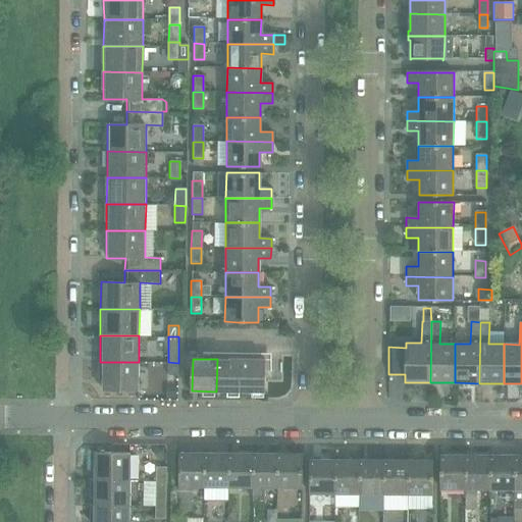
[(216,392),(241,392),(242,359),(217,359),(216,392)]
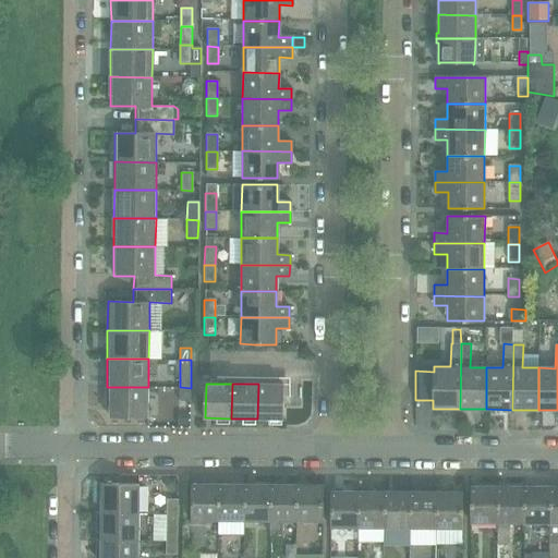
[(284,385),(258,384),(257,419),(283,420),(284,385)]
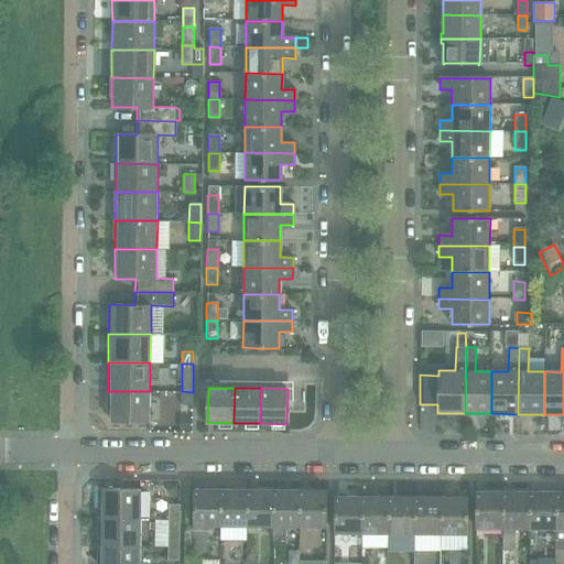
[(150,421),(150,399),(150,391),(108,391),(108,420),(150,421)]
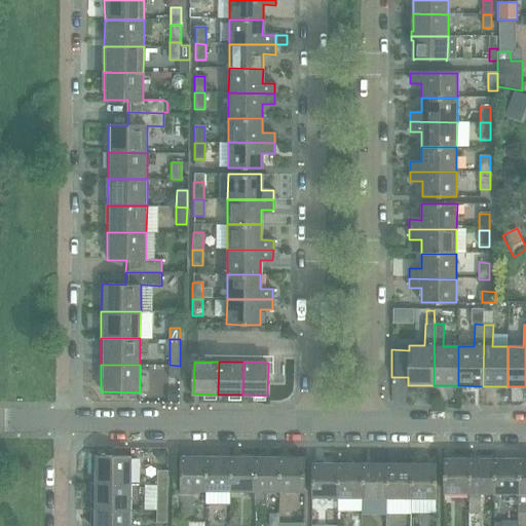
[(170,377),(180,377),(180,366),(170,365),(170,377)]
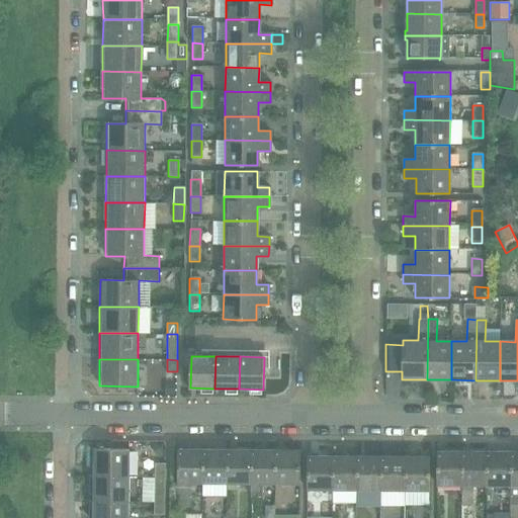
[(111,449),(130,449),(130,441),(111,441),(111,449)]
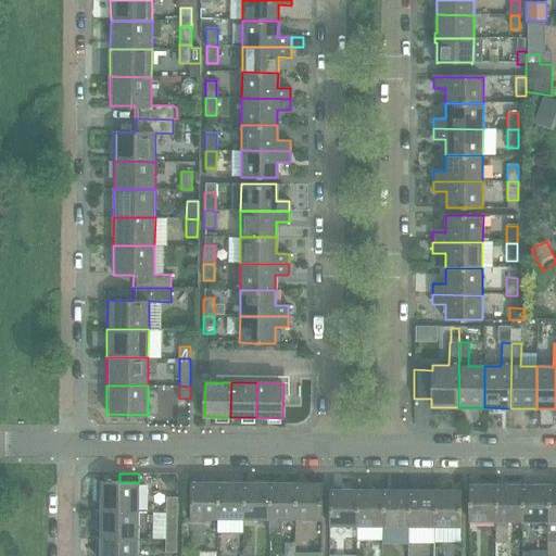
[(177,477),(165,477),(165,484),(171,489),(177,489),(177,477)]
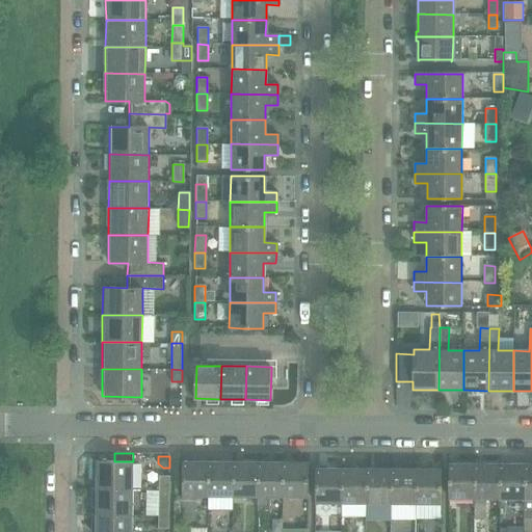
[(94,489),(133,489),(133,461),(92,461),(92,479),(94,479),(94,489)]
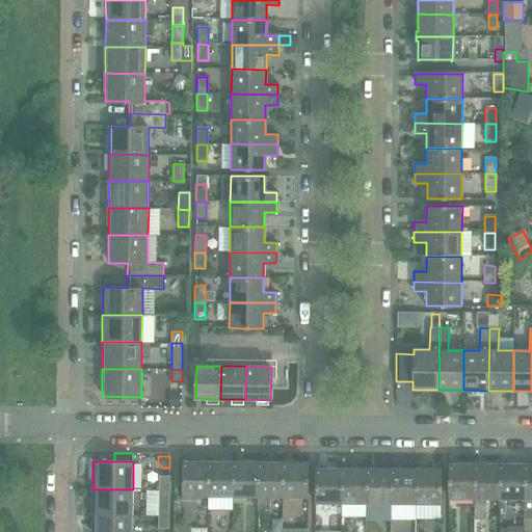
[(183,461),(183,482),(182,497),(209,497),(209,461),(183,461)]
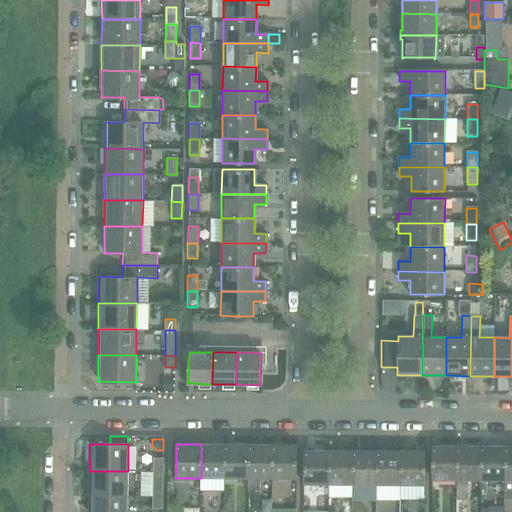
[(226,444),(201,444),(201,478),(226,479),(226,444)]
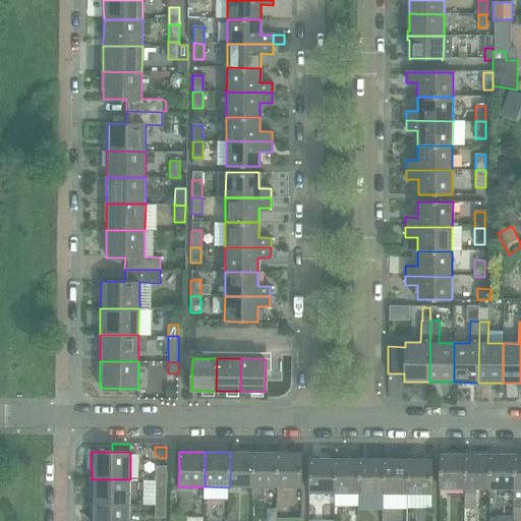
[(253,453),(230,452),(230,487),(252,487),(252,500),(253,500),(253,453)]
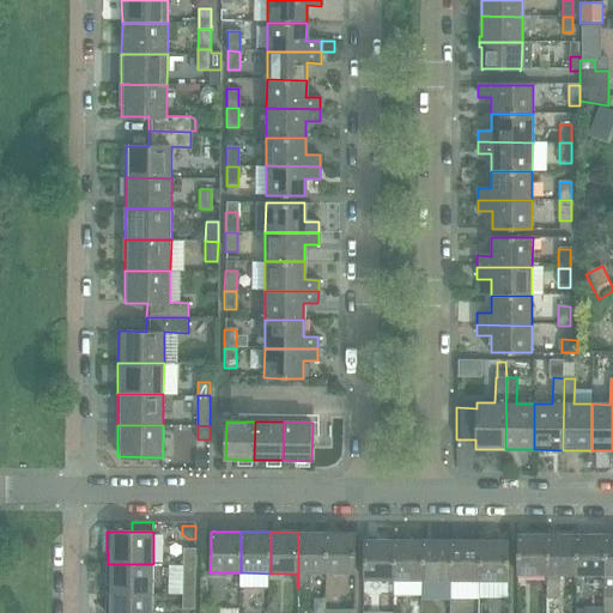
[(328,533),(298,533),(298,588),(310,588),(311,574),(327,574),(328,533)]
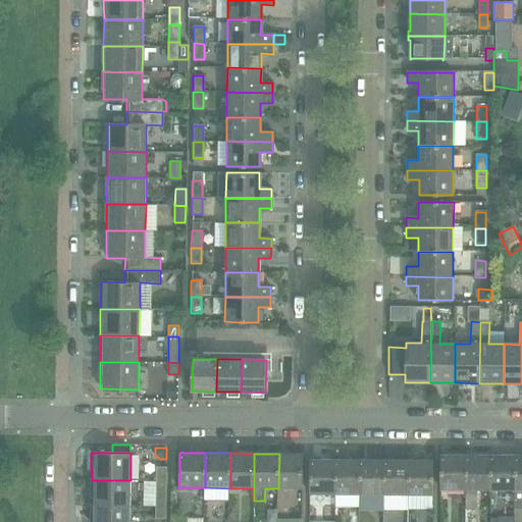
[(303,454),(279,454),(278,488),(303,488),(303,454)]
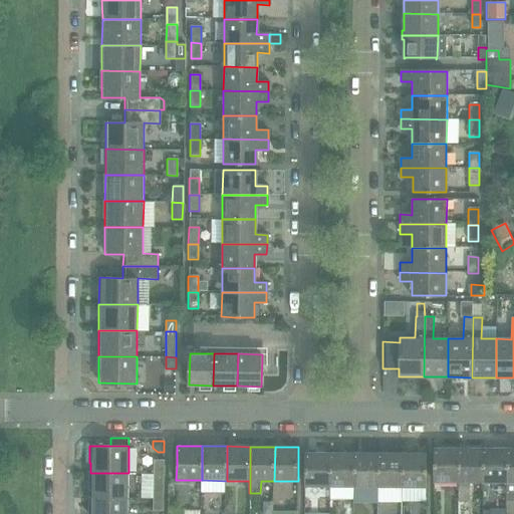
[(435,483),(459,483),(460,448),(435,448),(435,483)]
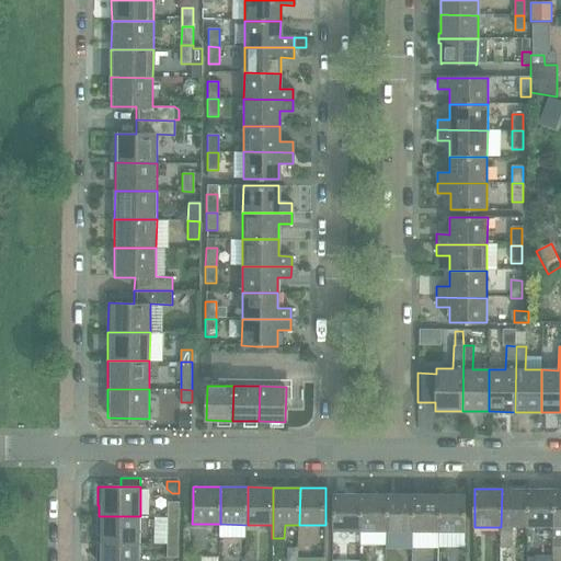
[(528,490),(502,489),(501,527),(501,548),(514,548),(514,526),(528,526),(528,490)]
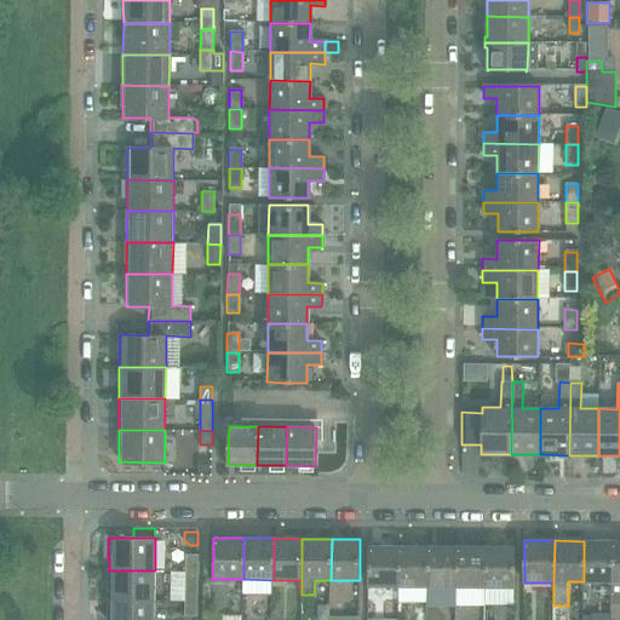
[(613,541),(584,541),(584,581),(612,581),(610,604),(613,604),(613,541)]
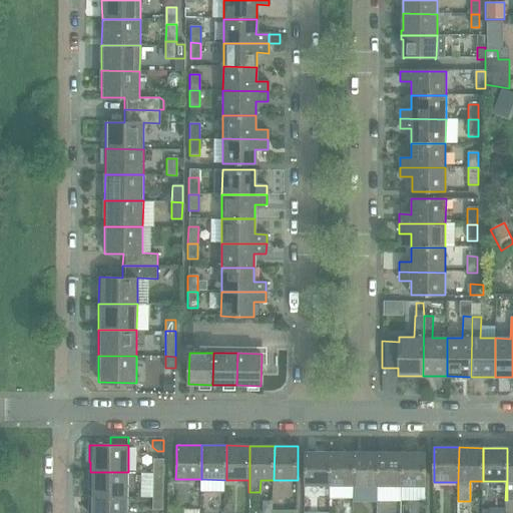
[(305,487),(330,488),(331,452),(305,452),(305,487)]
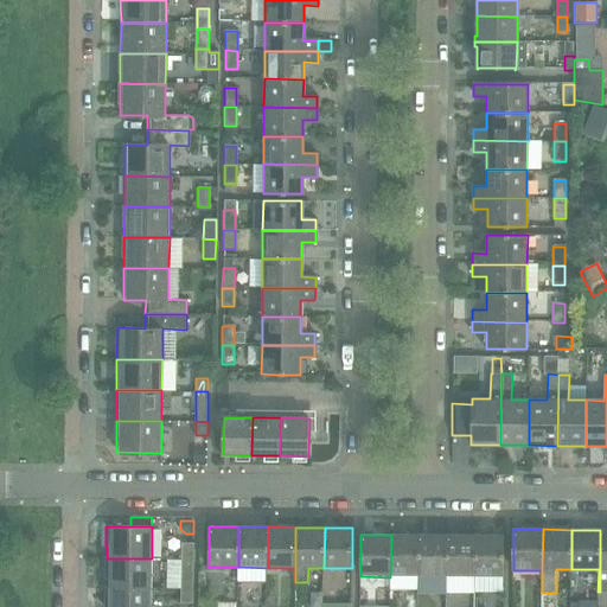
[(390,577),(419,577),(420,535),(391,535),(390,577)]
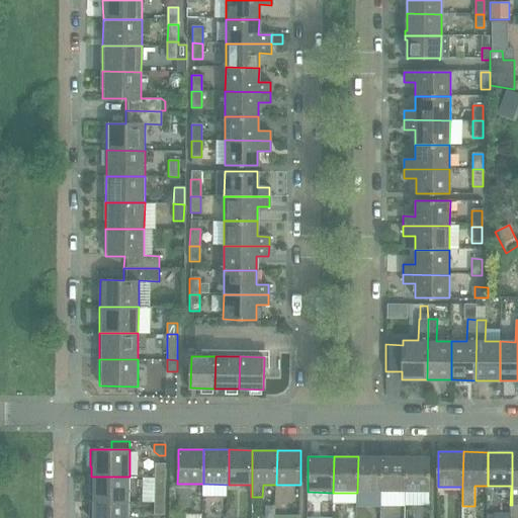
[(358,456),(357,493),(381,493),(382,456),(358,456)]
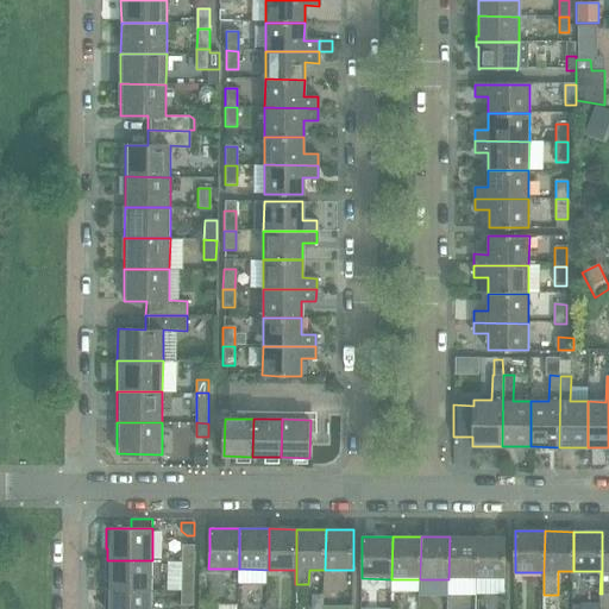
[(449,579),(478,579),(478,538),(450,537),(449,579)]
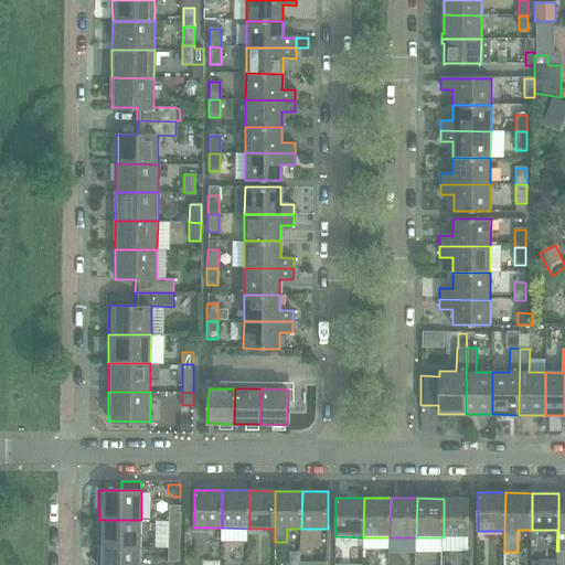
[(470,537),(470,521),(470,499),(444,499),(444,537),(470,537)]
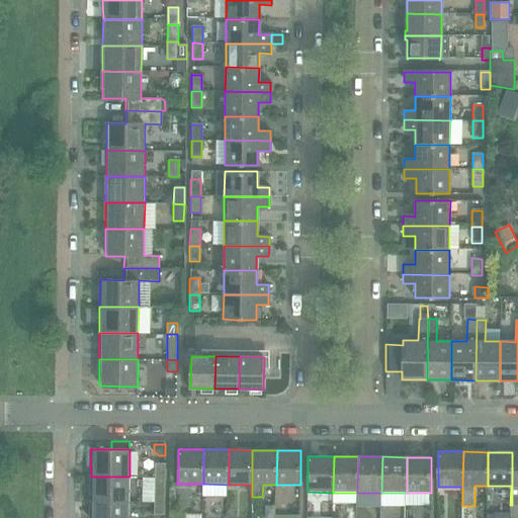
[(155,481),(165,481),(166,463),(156,463),(155,481)]
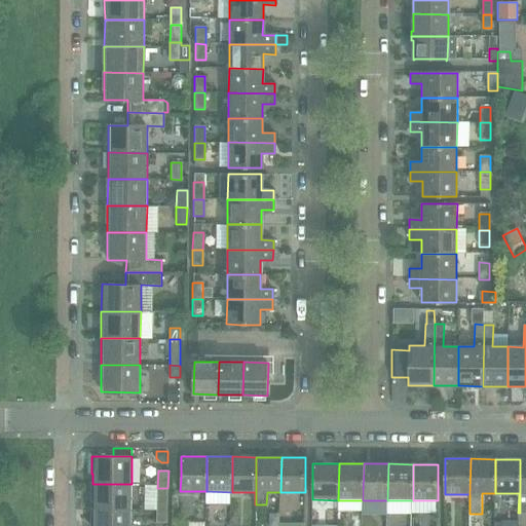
[(132,511),(132,484),(92,484),(92,511),(132,511)]
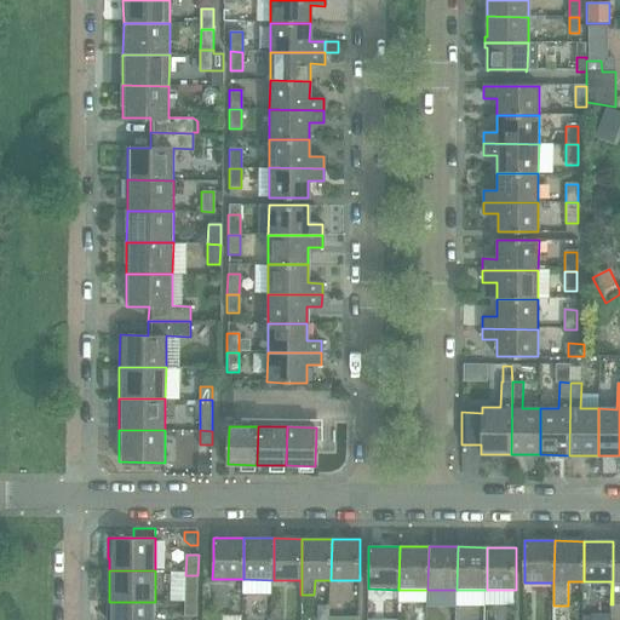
[(197,575),(185,575),(185,596),(197,596),(197,575)]
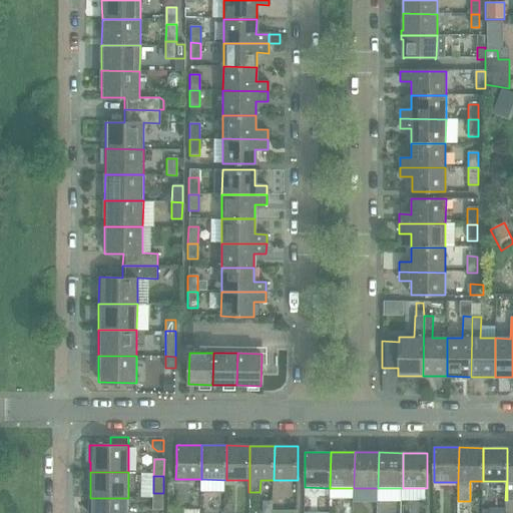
[(163,493),(153,493),(153,510),(163,510),(163,493)]
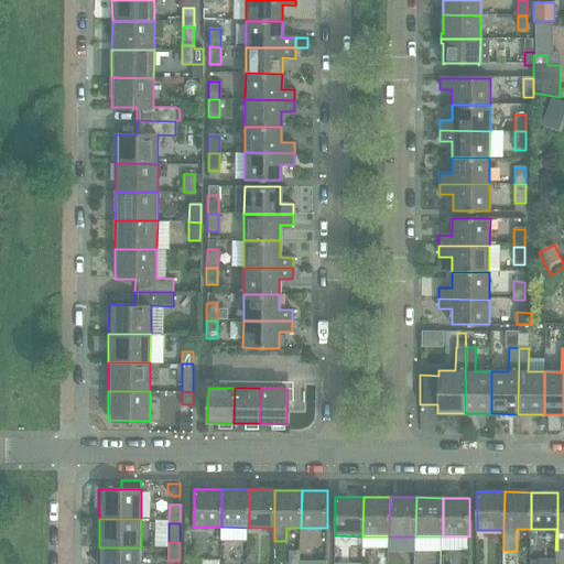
[(140,563),(141,548),(99,548),(98,563),(140,563)]
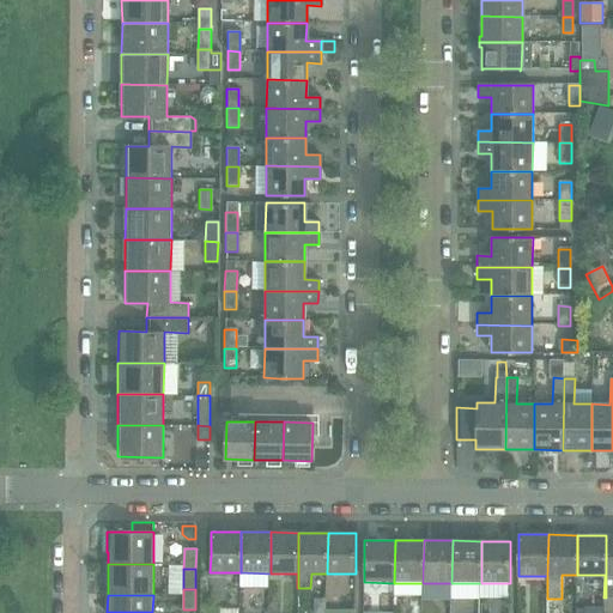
[(236,600),(236,612),(254,612),(254,599),(236,600)]
